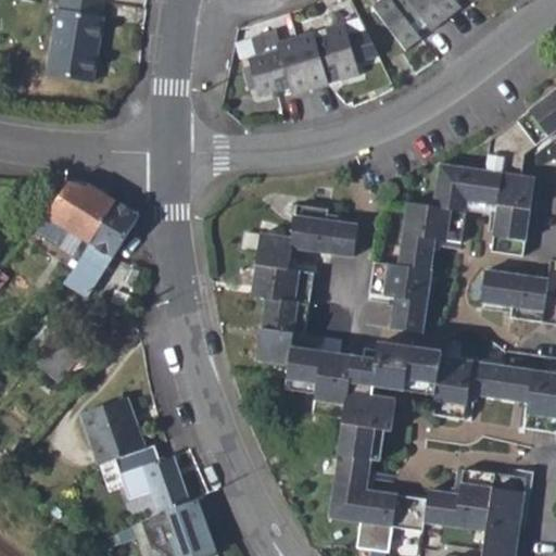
[(101,16),(102,2),(89,0),(62,0),(61,10),(58,10),(48,74),(92,81),(103,19),(101,16)]
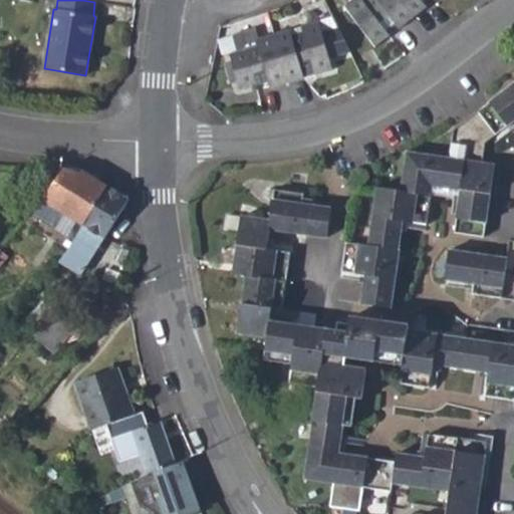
[(397,28),(412,17),(398,0),(363,0),(362,2),(359,0),(351,0),(343,7),(373,45),(388,35),(383,30),(393,23),(397,28)]
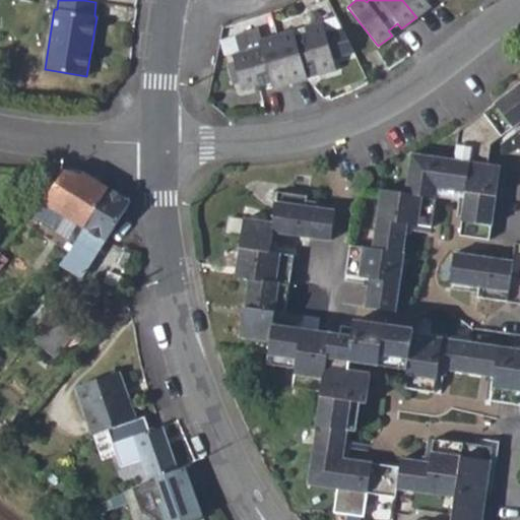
[(402,0),(416,17),(430,7),(426,3),(428,0),(402,0)]
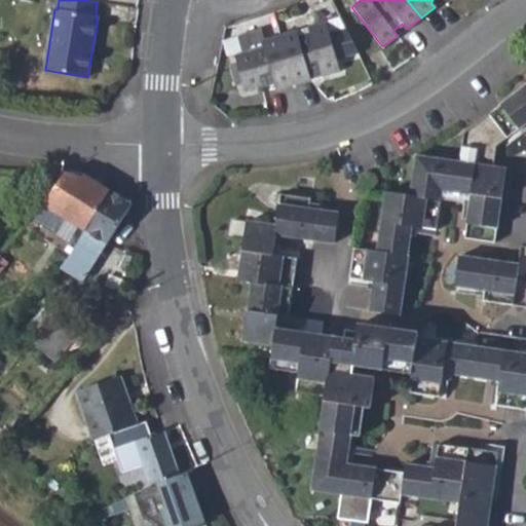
[(294,31),(278,35),(293,84),(308,80),(307,74),(320,70),(322,77),(339,72),(335,60),(357,53),(345,29),(328,34),(324,22),(308,28),(309,33),(297,36),(294,31)]
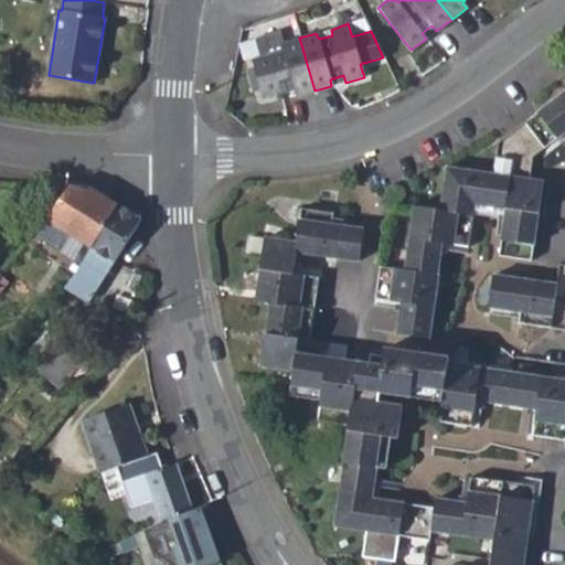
[(277,32),(254,39),(259,56),(281,50),(280,43),(277,32)]
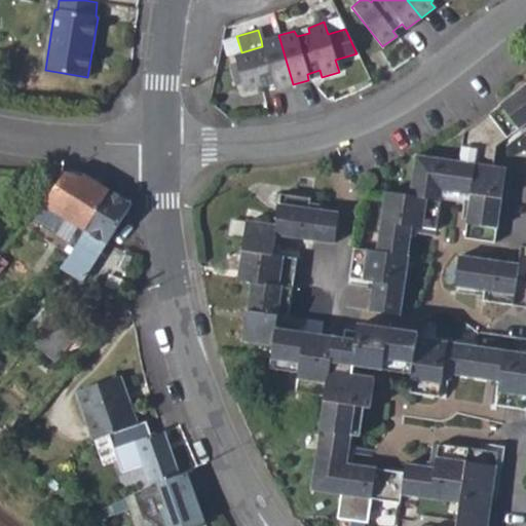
[(276,89),(293,84),(278,35),(261,40),(262,46),(241,52),(233,54),(245,92),(273,83),(276,89)]
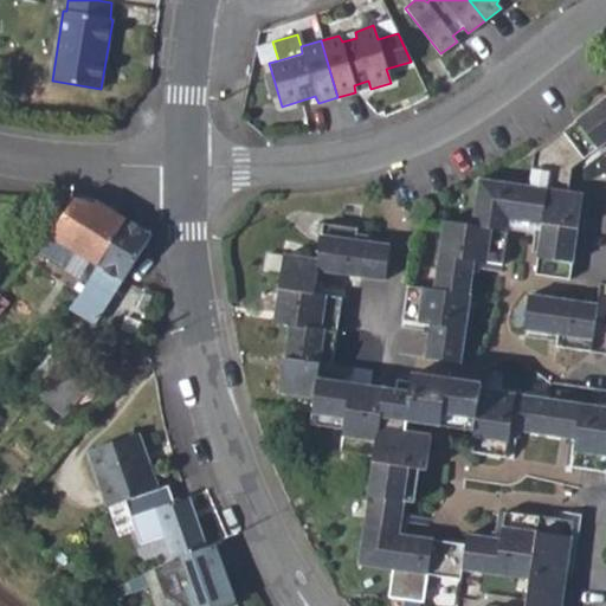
[(469,295),(475,262),(501,265),(508,220),(542,225),(536,268),(571,272),(581,197),(567,194),(572,168),(605,141),(605,284),(599,284),(595,305),(528,297),(524,329),(556,335),(555,347),(605,354),(605,97),(533,154),(529,187),(478,181),(471,227),(443,223),(433,291),(407,288),(403,322),(430,326),(425,359),(459,363),(470,297),(469,295)]
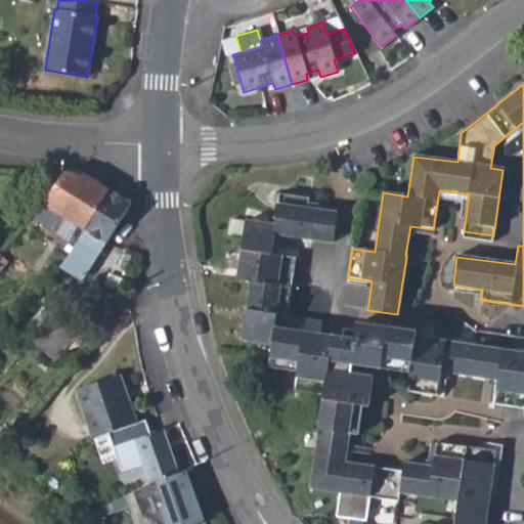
[(45,204),(86,230),(112,190),(85,174),(83,176),(66,171),(45,204)]
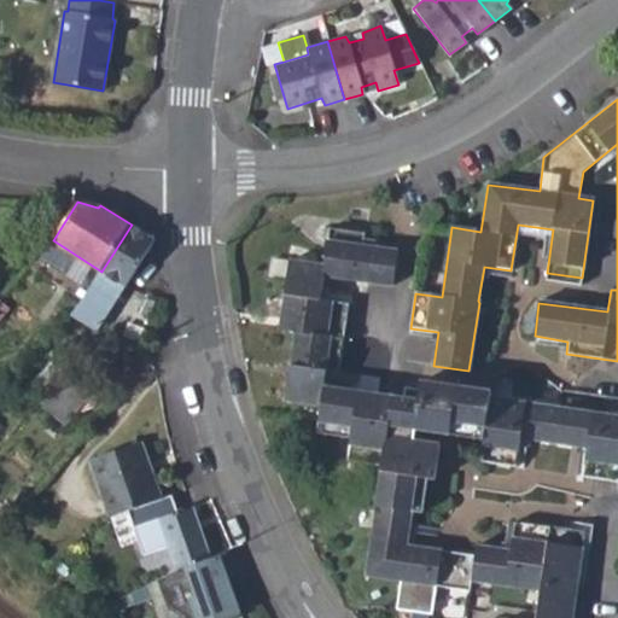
[(117,301),(128,284),(155,238),(132,225),(101,272),(93,286),(117,301)]
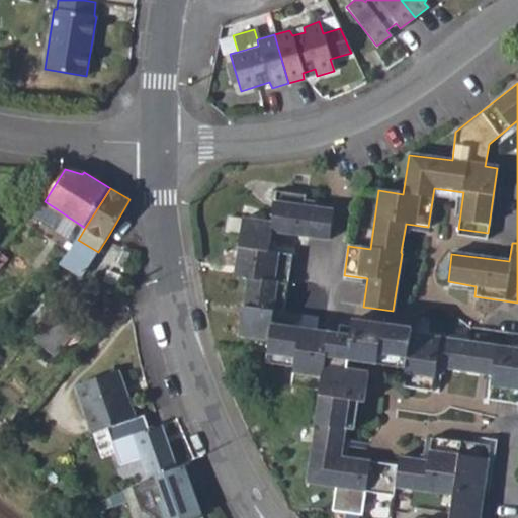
[(477,517),(488,444),(429,436),(425,459),(398,455),(396,465),(340,456),(349,401),(362,402),(367,372),(347,369),(347,360),(376,364),(377,354),(407,358),(403,386),(431,392),(435,367),(490,375),(488,399),(514,404),(515,408),(517,408),(517,349),(411,334),(410,329),(351,320),(349,326),(337,325),(335,334),(271,324),(272,312),(282,314),(287,282),(290,255),(267,251),(270,232),(328,240),(333,209),(304,206),(305,195),(275,191),(270,224),(244,219),(235,276),(247,278),(239,335),(268,340),(265,353),(295,357),(292,385),(320,391),(307,483),(334,488),(330,511),(359,515),(363,492),(392,496),(394,488),(450,497),(446,517),(477,517)]
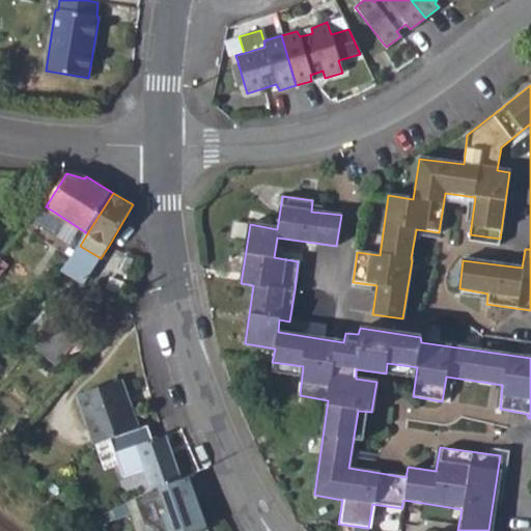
[(61,322),(37,350),(56,364),(74,343),(80,348),(85,341),(61,322)]
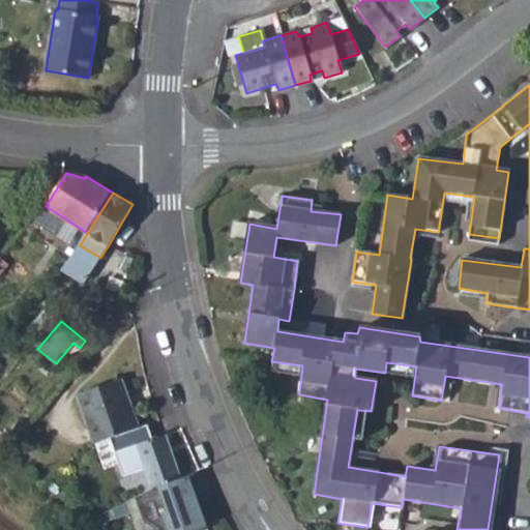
[(79,395),(95,443),(110,438),(140,428),(122,380),(79,395)]
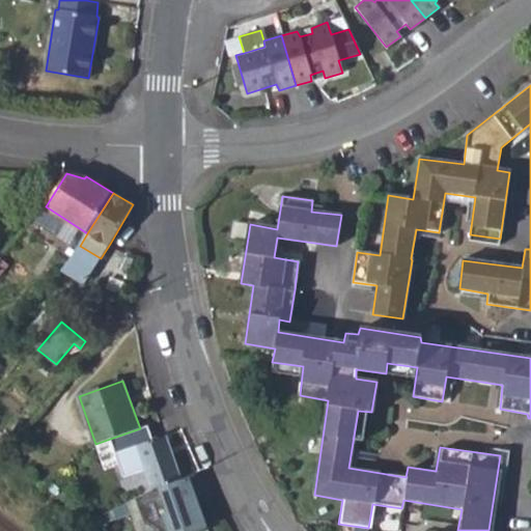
[(140,428),(110,439),(124,477),(146,469),(154,490),(183,479),(166,435),(152,439),(147,425),(140,428)]
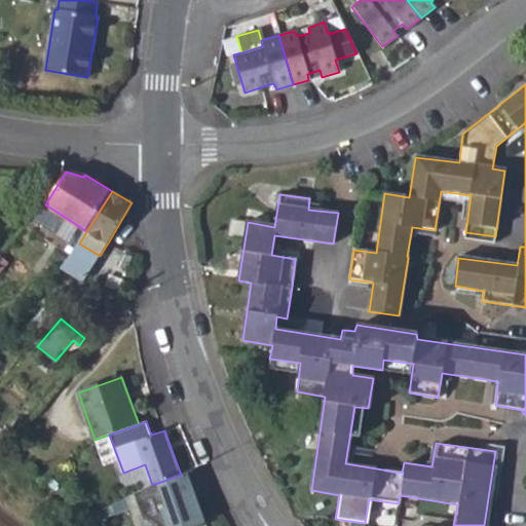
[(136,494),(144,516),(157,525),(201,525),(207,524),(188,472),(181,475),(152,485),(136,494)]
